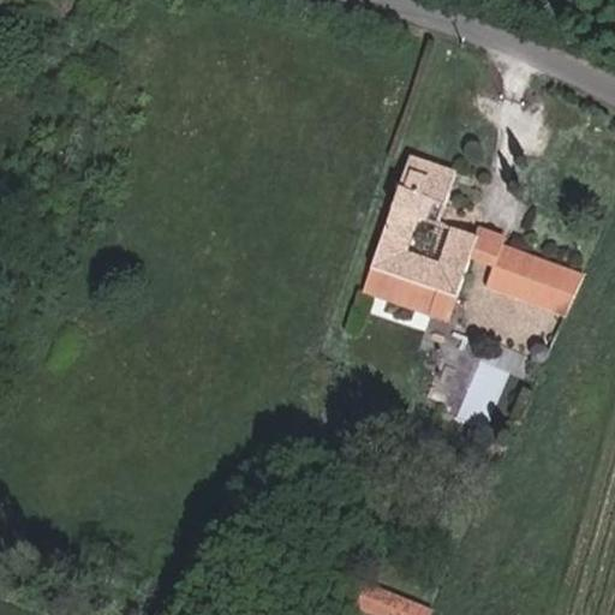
[(471,255),(478,234),(448,222),(437,255),(402,244),(413,210),(433,216),(449,168),(407,155),(363,286),(388,296),(388,302),(421,311),(423,304),(451,311),(471,255)]
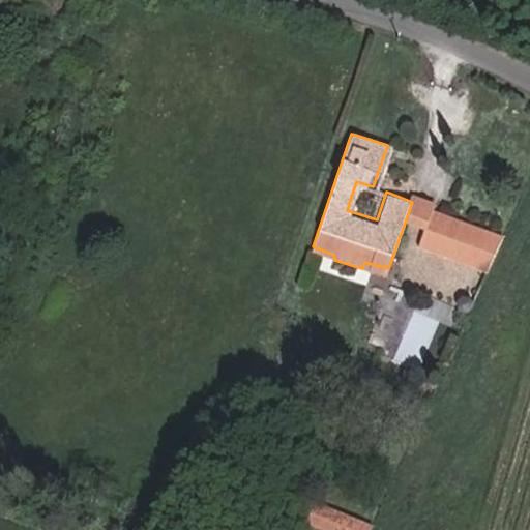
[(425,208),(412,202),(406,219),(419,224),(425,208)]
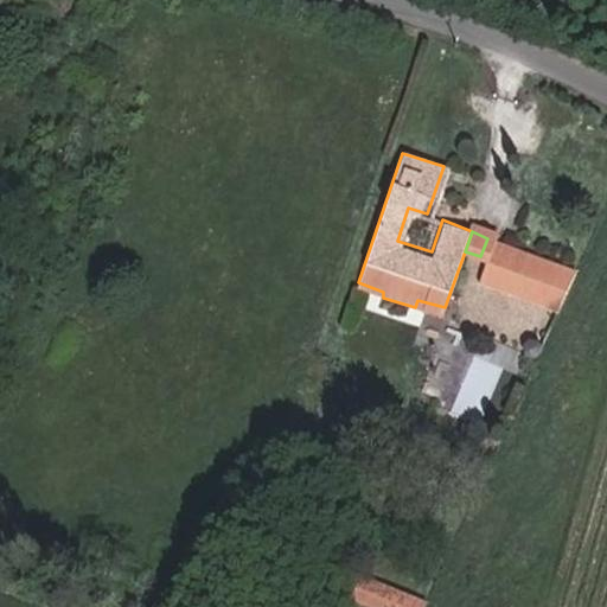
[(570,269),(487,238),(480,256),(473,274),(555,306),(570,269)]
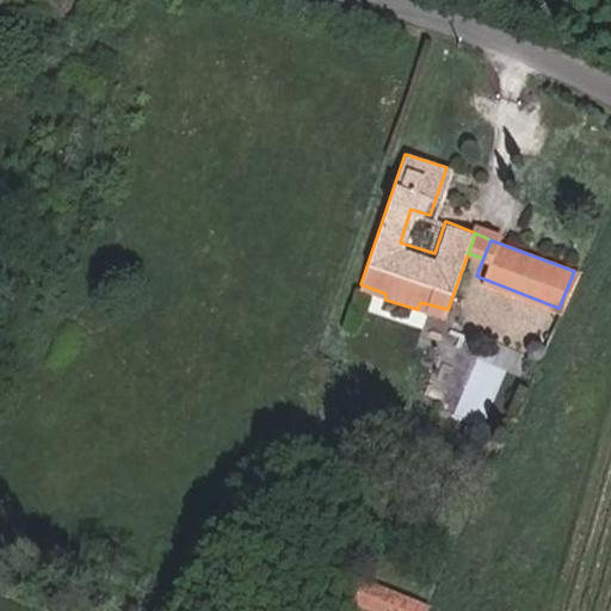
[(401,610),(406,610),(413,596),(366,575),(359,592),(401,610)]
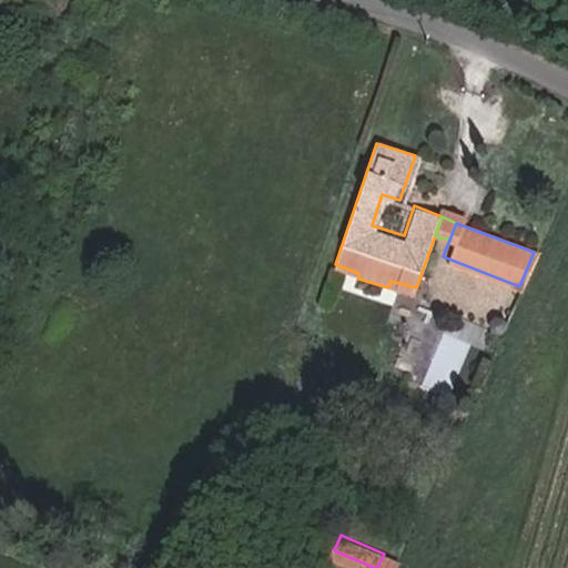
[(394,567),(398,560),(384,554),(377,567),(394,567)]
